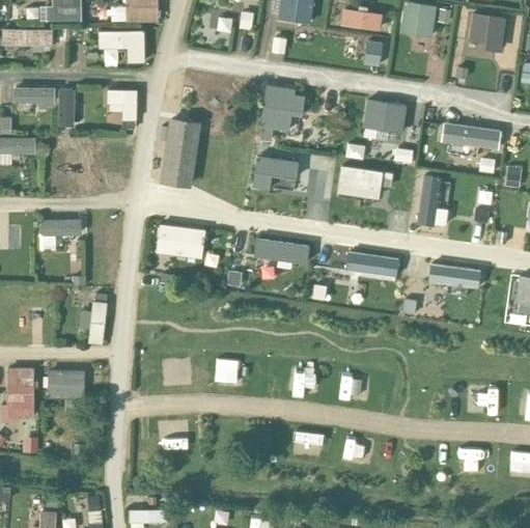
[(48,0),(49,22),(81,22),(81,0),(48,0)]
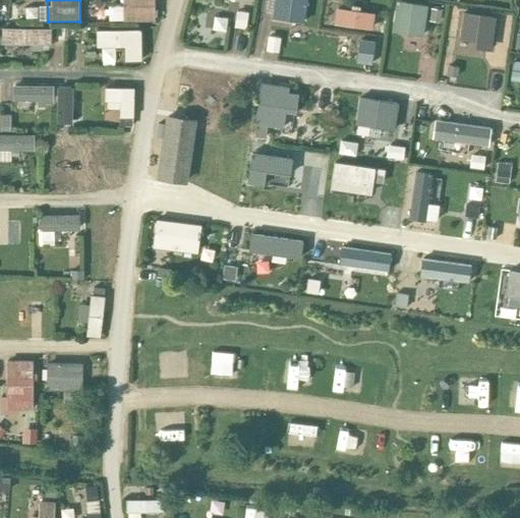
[(123,0),(124,6),(110,6),(111,22),(156,20),(154,0),(123,0)]
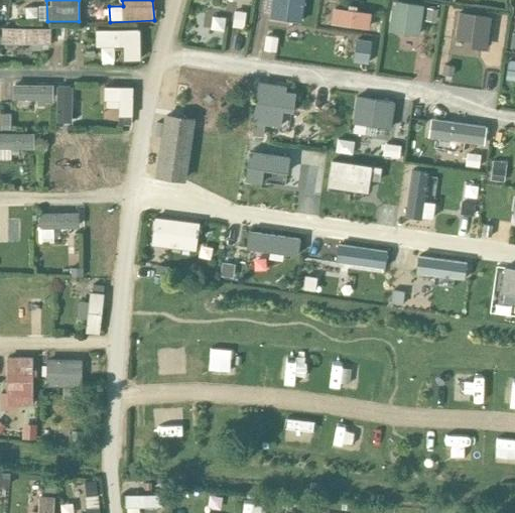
[(271,0),(270,19),(302,23),(304,0),(271,0)]
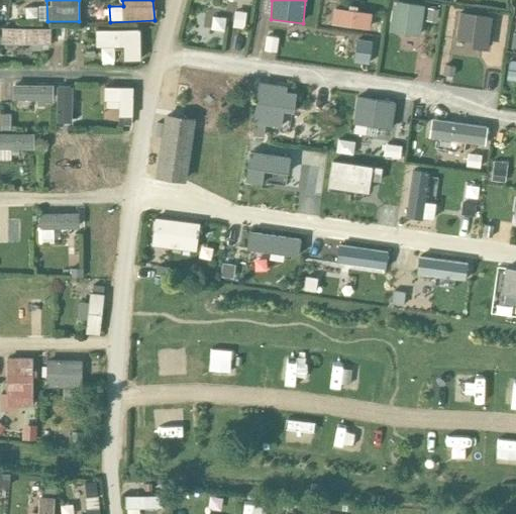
[(395,0),(388,30),(419,37),(426,7),(395,0)]
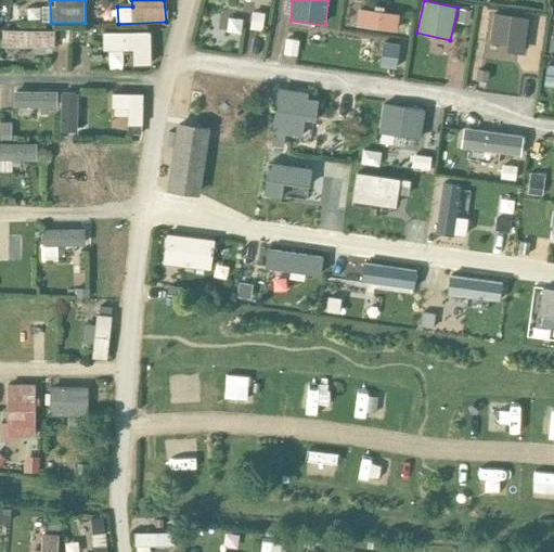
[(358,11),(356,28),(398,31),(400,14),(358,11)]
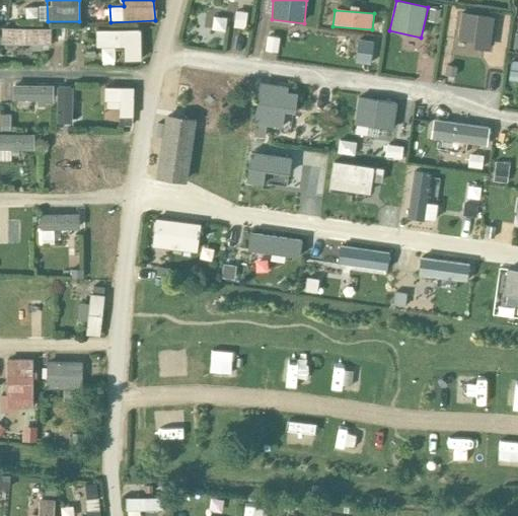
[(489,52),(496,19),(462,11),(456,40),(475,44),(474,49),(489,52)]
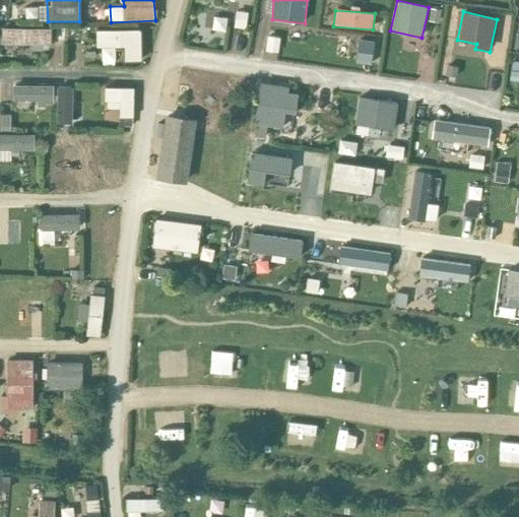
[(2,27),(2,44),(51,45),(51,27),(2,27)]
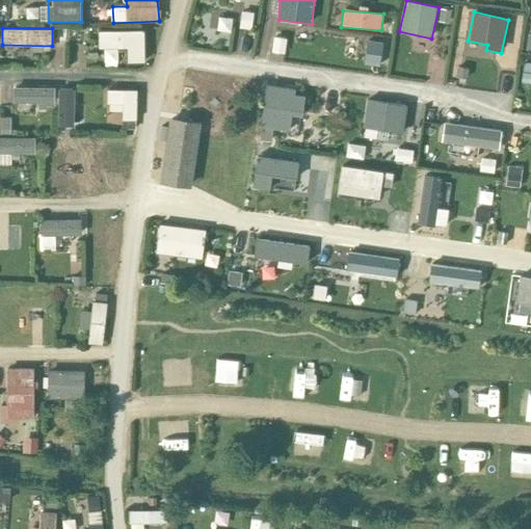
[(56,29),(55,46),(65,47),(67,30),(56,29)]
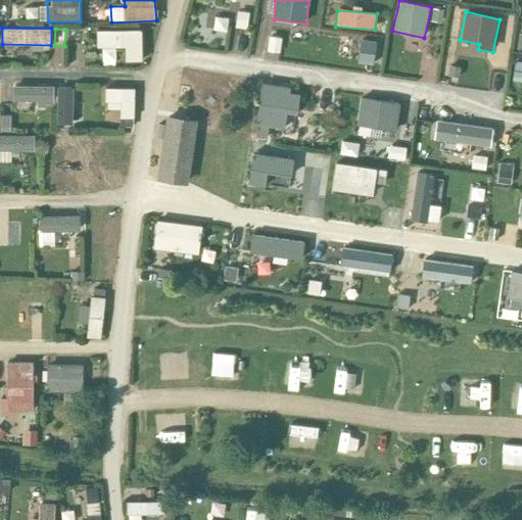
[(142,61),(141,30),(96,31),(97,48),(124,47),(124,61),(142,61)]
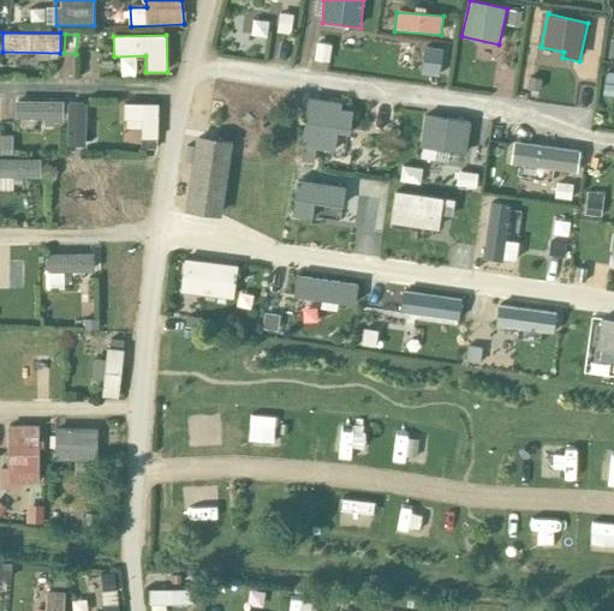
[(425,47),(419,73),(441,78),(446,52),(425,47)]
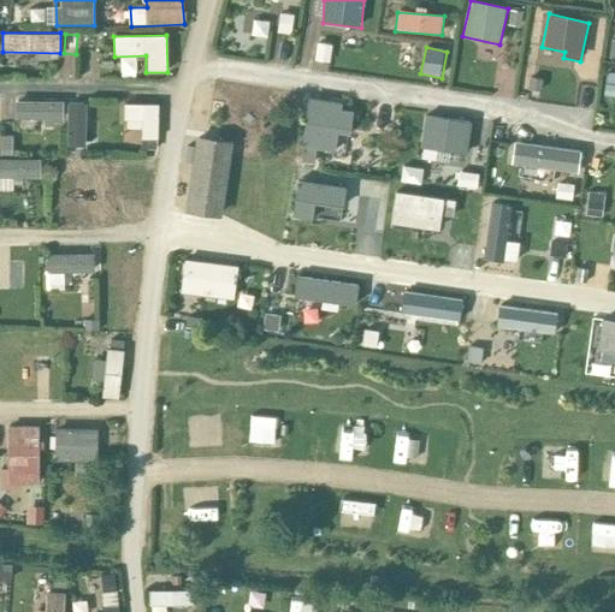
[(314,165),(318,149),(333,153),(338,129),(350,130),(355,108),(311,99),(297,161),(314,165)]
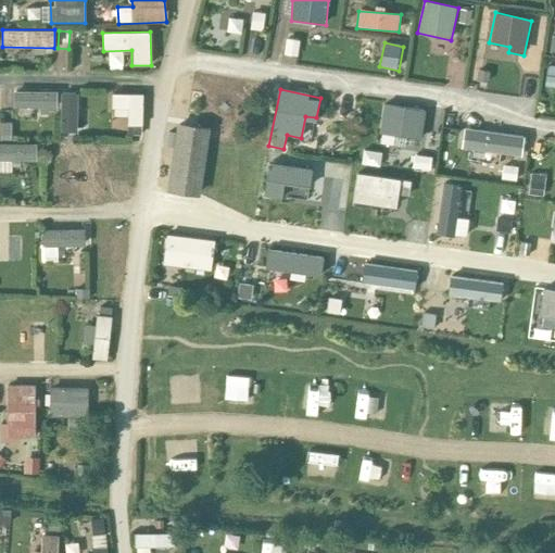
[(13,90),(13,108),(57,108),(57,90),(13,90)]
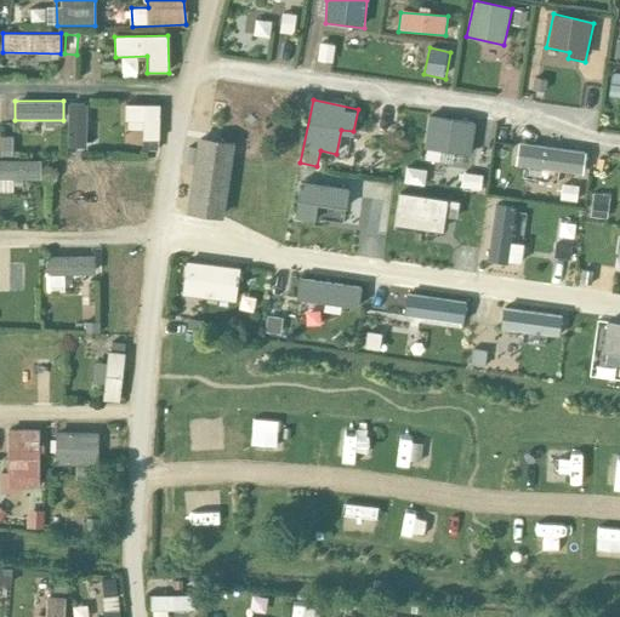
[(69,149),(86,149),(87,104),(69,104),(69,149)]
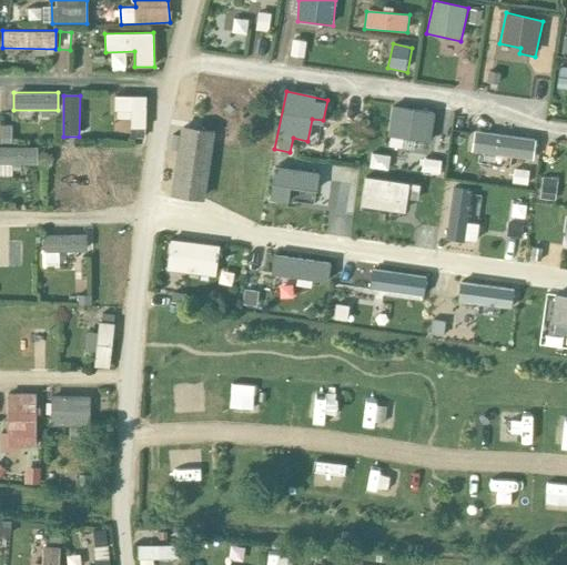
[(147,128),(147,97),(117,96),(115,128),(147,128)]
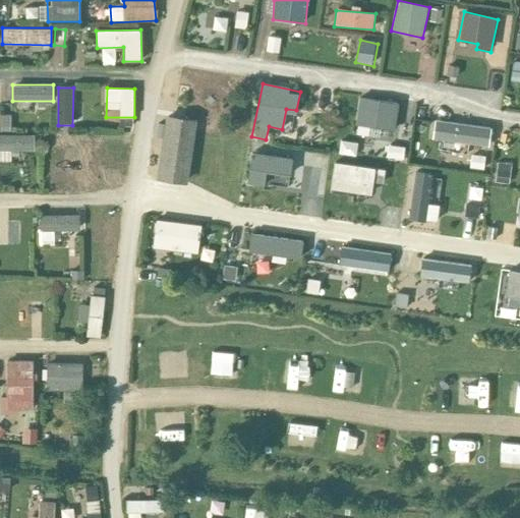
[(358,99),(356,126),(396,129),(398,102),(358,99)]
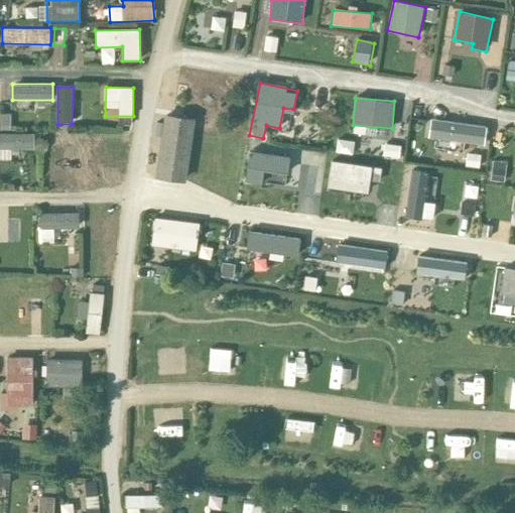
[(156,177),(187,180),(192,117),(161,115),(156,177)]
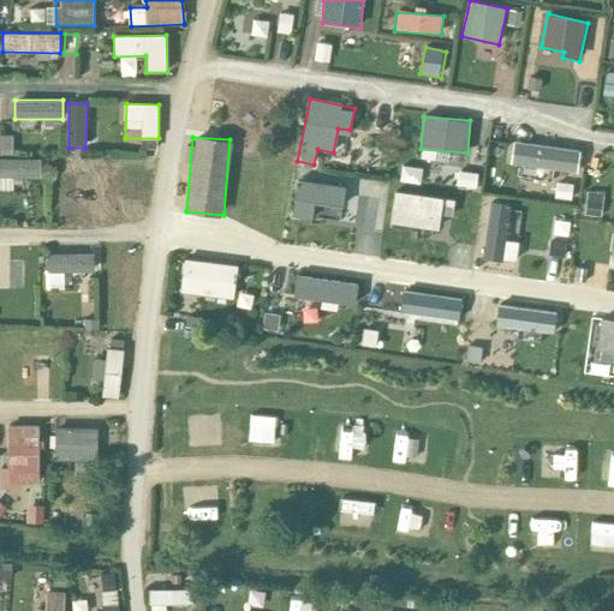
[(517,144),(514,178),(536,179),(536,169),(577,172),(578,148),(517,144)]
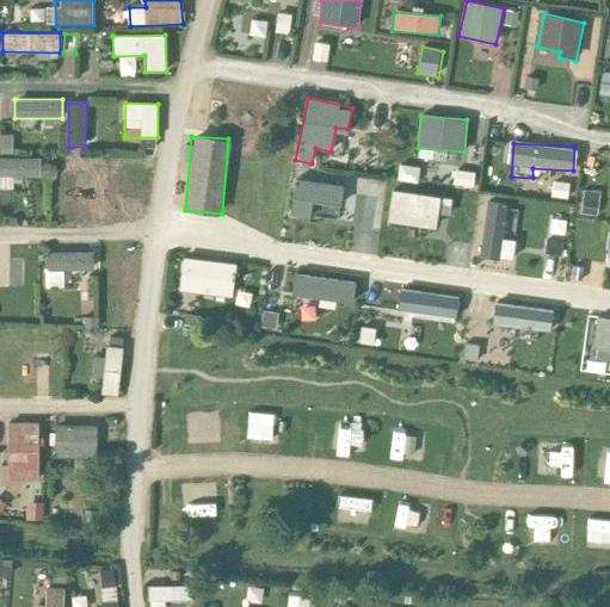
[(41,178),(42,159),(0,158),(0,187),(13,189),(13,178),(41,178)]
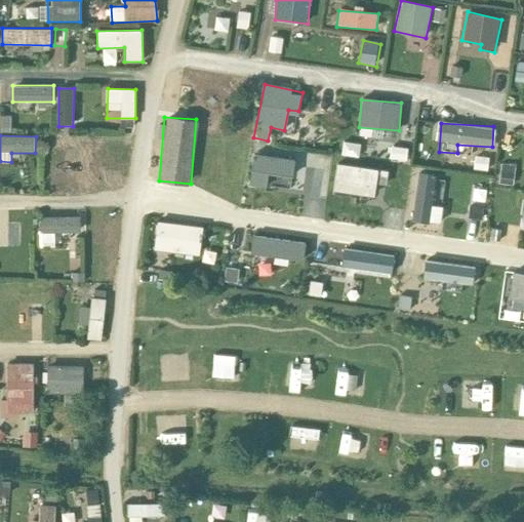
[(79,138),(77,189),(93,189),(94,138),(79,138)]
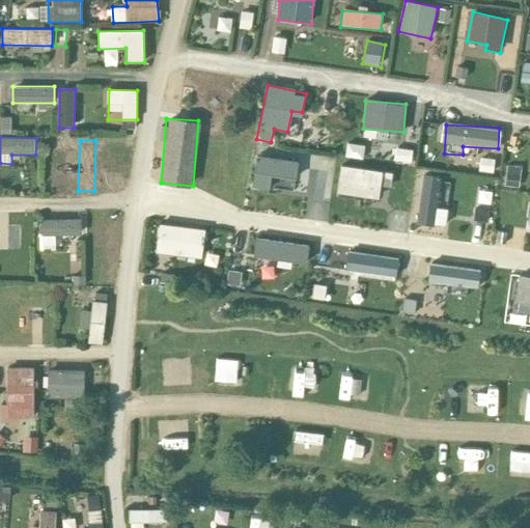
[(345,157),(363,160),(365,147),(347,144),(345,157)]
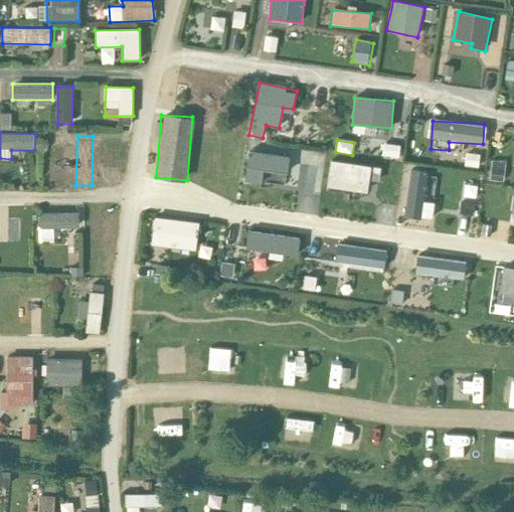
[(246,154),(244,182),(262,183),(263,170),(289,172),(290,156),(246,154)]
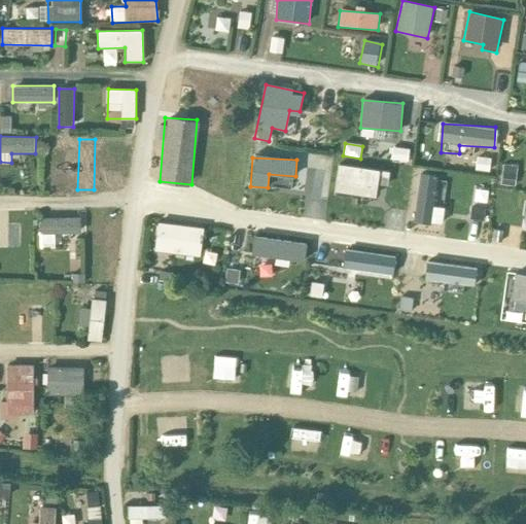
[(334,194),(376,199),(378,185),(388,186),(390,171),(338,164),(334,194)]
